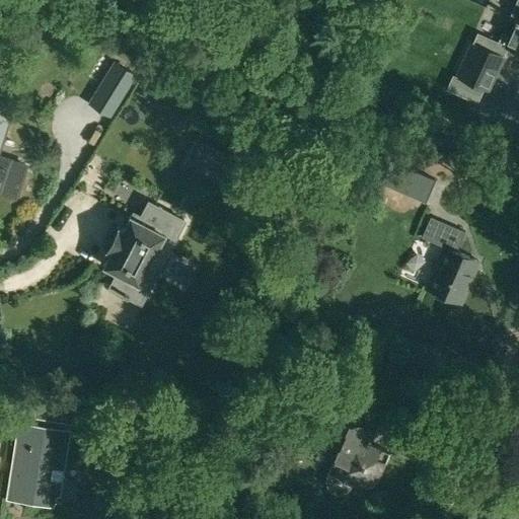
[(506,46),(518,51),(518,0),(515,0),(508,17),(516,21),(506,46)]
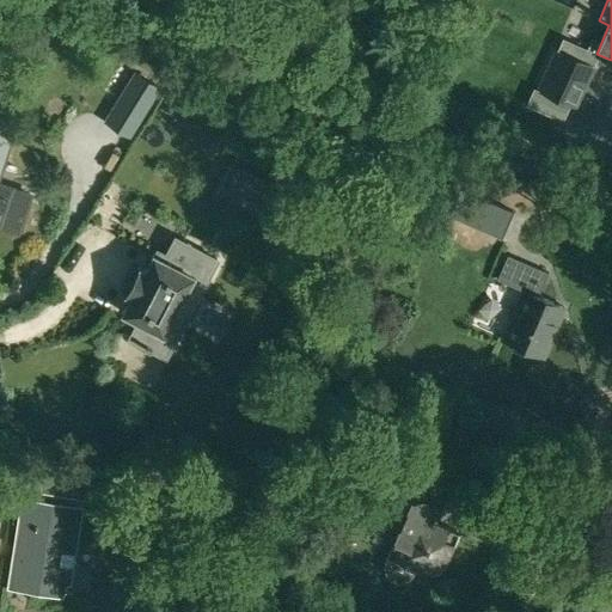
[(536,89),(576,108),(595,66),(556,47),(536,89)]
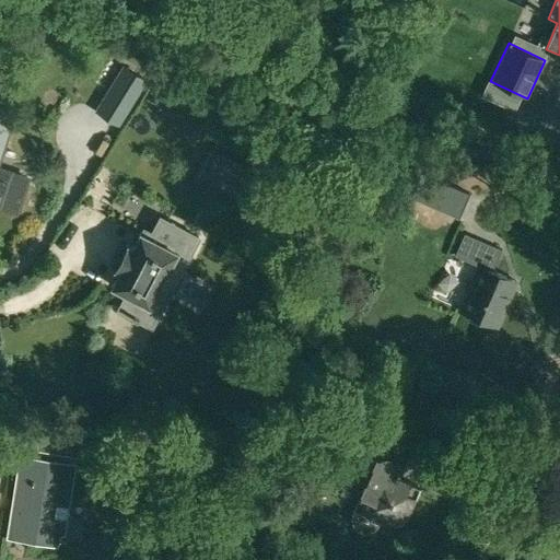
[(146,80),(125,67),(96,111),(118,124),(146,80)]
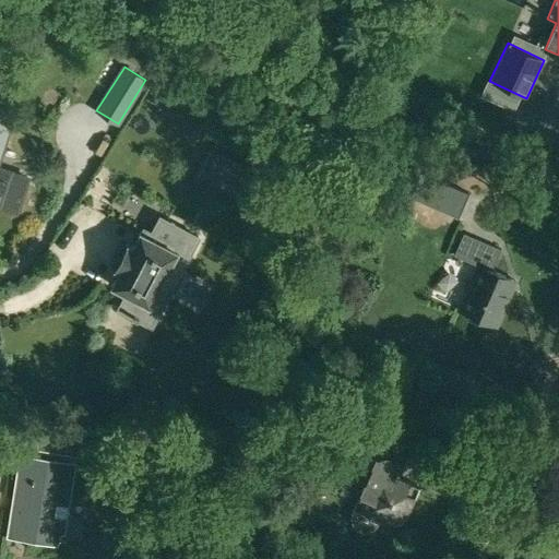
[(558,106),(557,106),(549,127),(558,129),(558,106)]
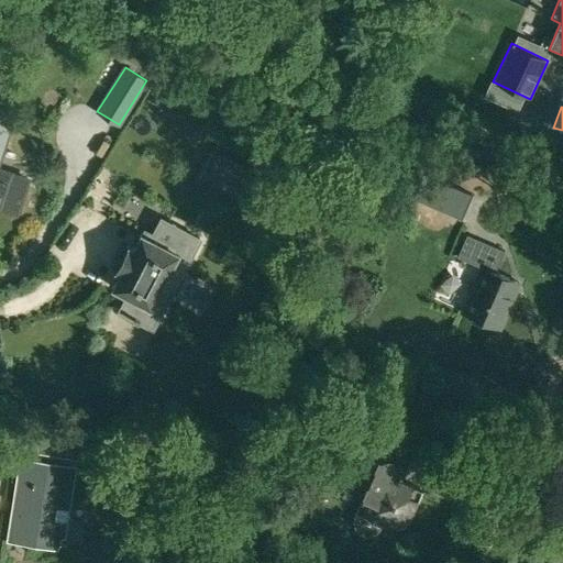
[(0,205),(14,210),(26,177),(0,166),(0,148),(12,114),(0,109),(0,205)]
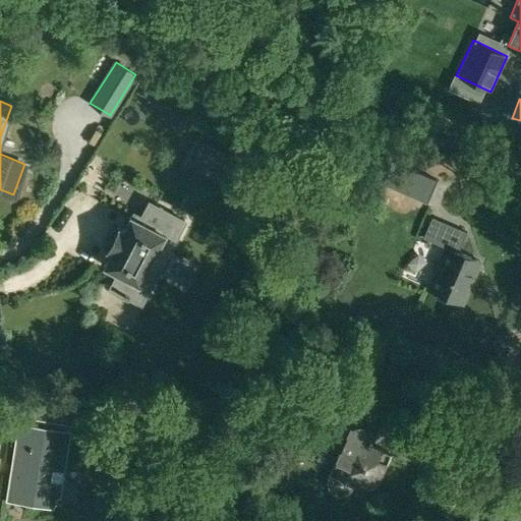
[(192,160),(227,177),(237,158),(203,140),(192,160)]
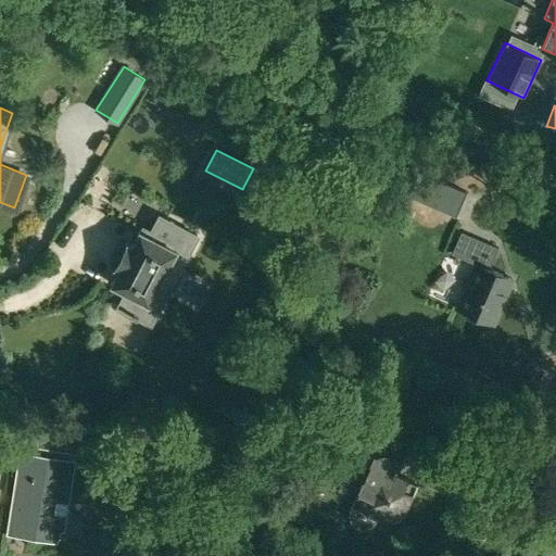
[(481,204),(433,184),(422,207),(470,229),(481,204)]
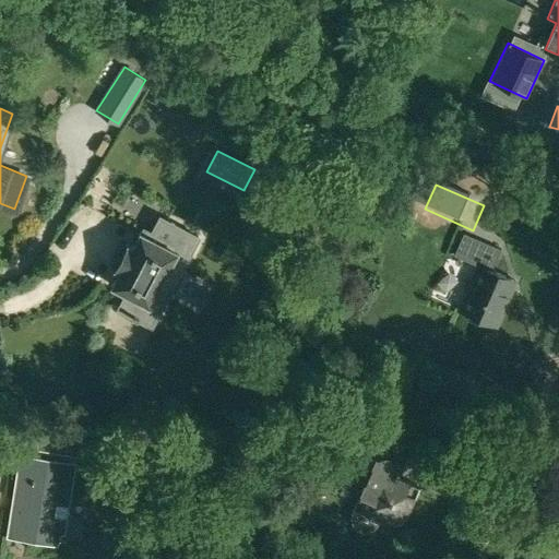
[(115,310),(152,330),(200,237),(158,216),(149,234),(139,228),(130,245),(127,242),(113,270),(118,272),(110,286),(123,294),(115,310)]
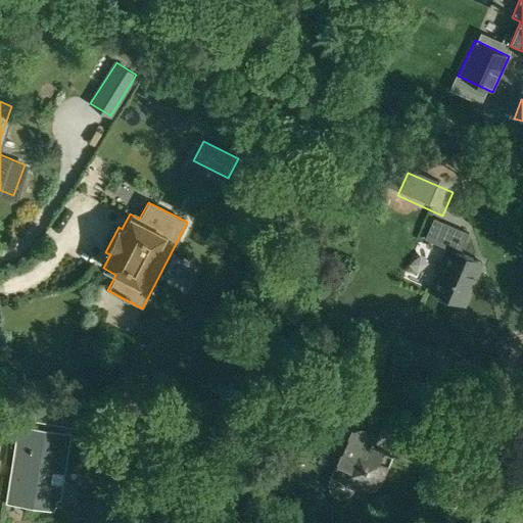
[(429,287),(463,301),(481,260),(461,251),(470,231),(433,216),(425,236),(447,246),(429,287)]
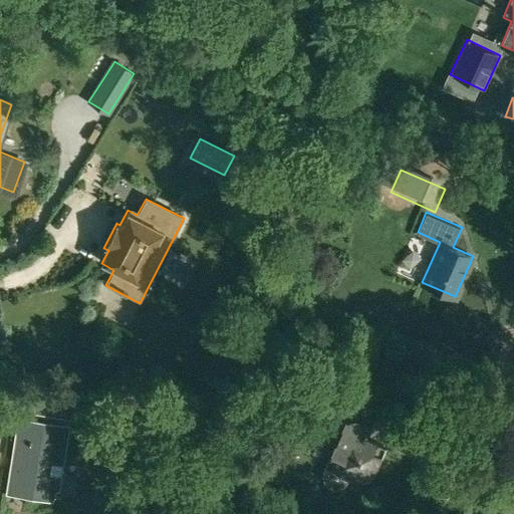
[(477,312),(491,281),(471,272),(457,303),(477,312)]
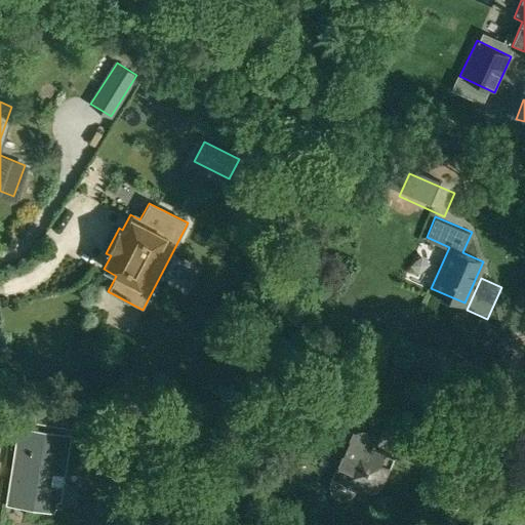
[(105,412),(63,405),(59,426),(102,433),(105,412)]
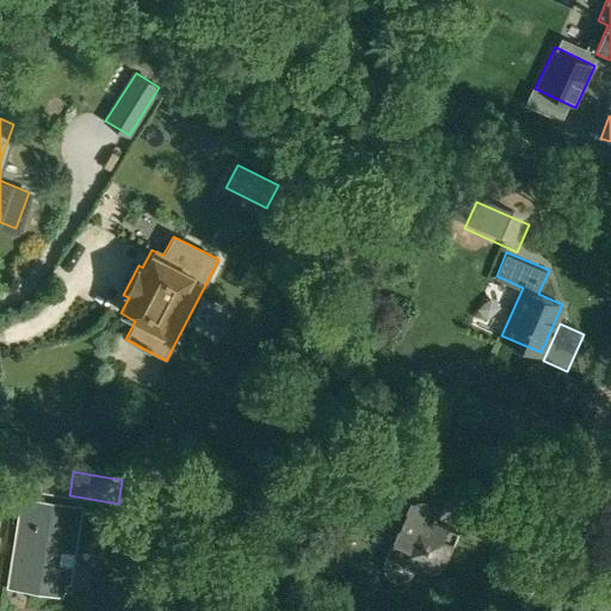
[(394,579),(400,580),(406,579),(411,575),(414,568),(438,579),(458,532),(436,522),(442,507),(406,492),(386,517),(394,520),(393,522),(399,524),(388,553),(384,561),(383,566),(384,572),(389,576),(394,579)]
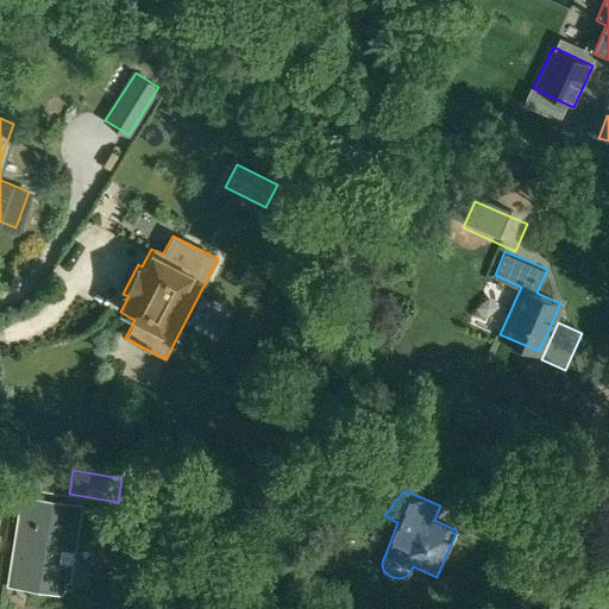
[(8,581),(63,589),(76,508),(22,498),(8,581)]
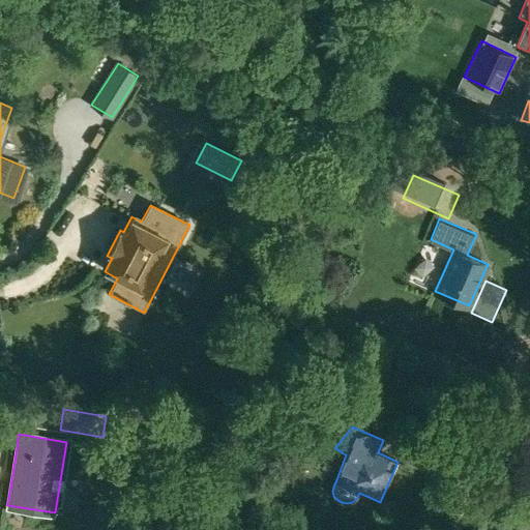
[(529,529),(529,523),(524,520),(519,529),(529,529)]
